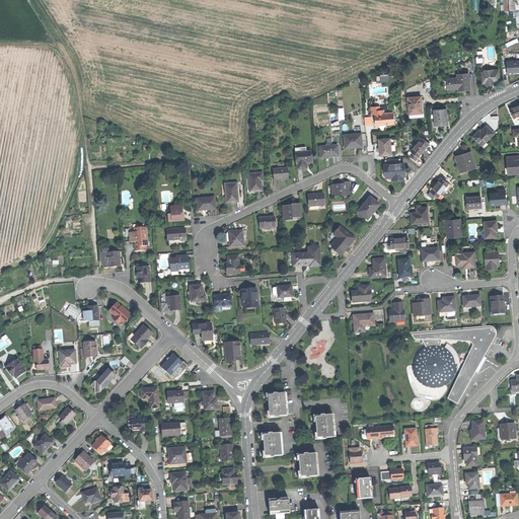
[(518,26),(518,0),(502,0),(502,4),(501,4),(502,11),(510,11),(510,17),(516,16),(517,26),(518,26)]
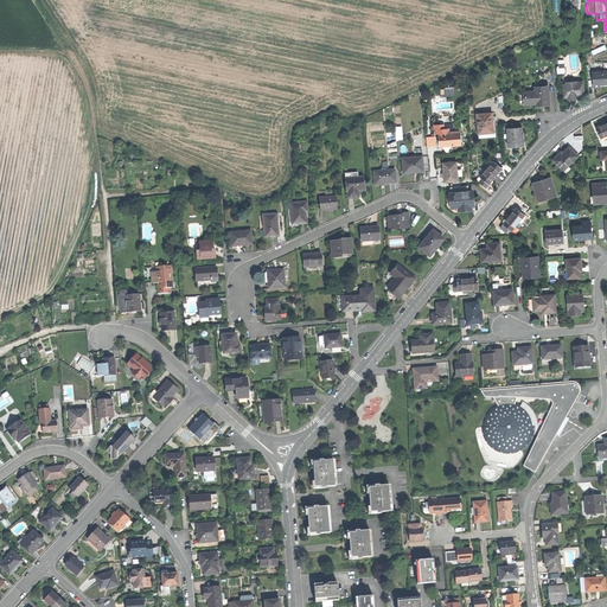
[(604,87),(606,85),(606,72),(593,74),(593,85),(599,85),(599,87),(604,87)]
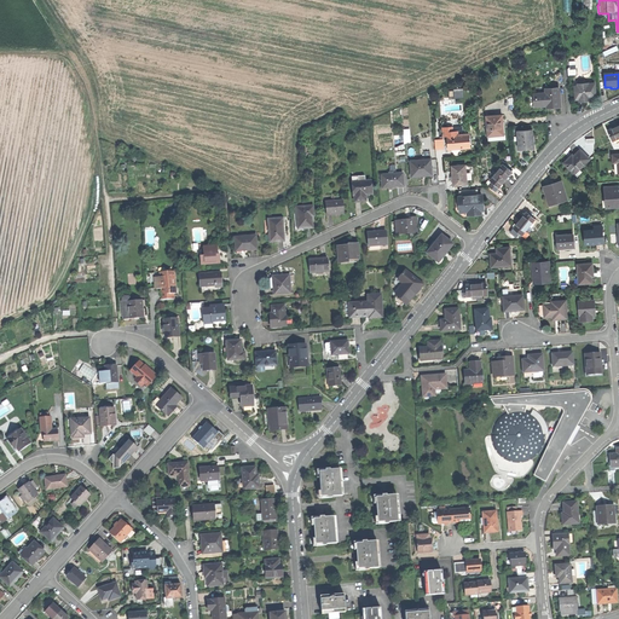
[(578,102),(578,103),(584,102),(589,102),(589,99),(595,99),(594,85),(577,86),(577,87),(578,102)]
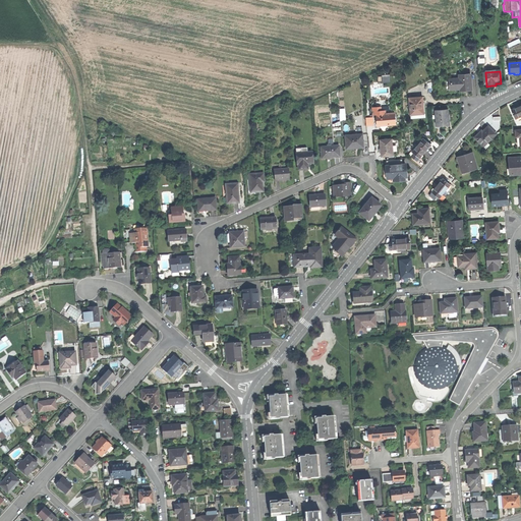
[(449,84),(450,91),(460,91),(464,90),(464,92),(471,92),(470,75),(459,76),(459,79),(459,83),(449,84)]
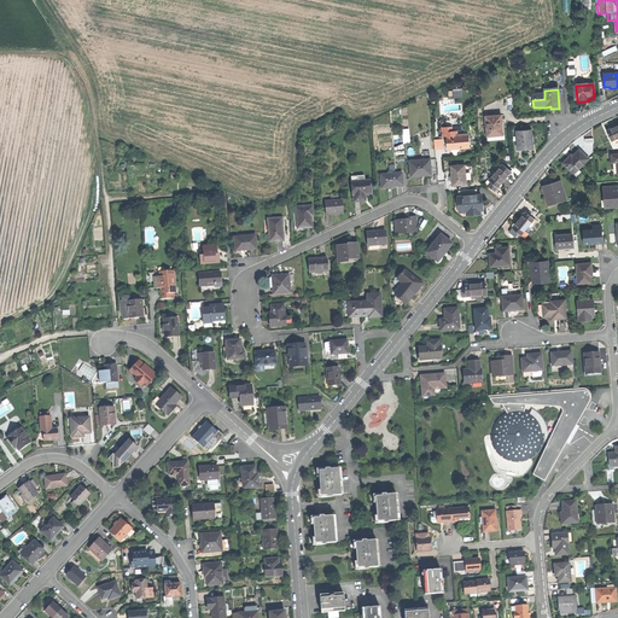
[(487,141),(503,140),(503,124),(501,124),(501,122),(500,116),(485,117),(487,141)]
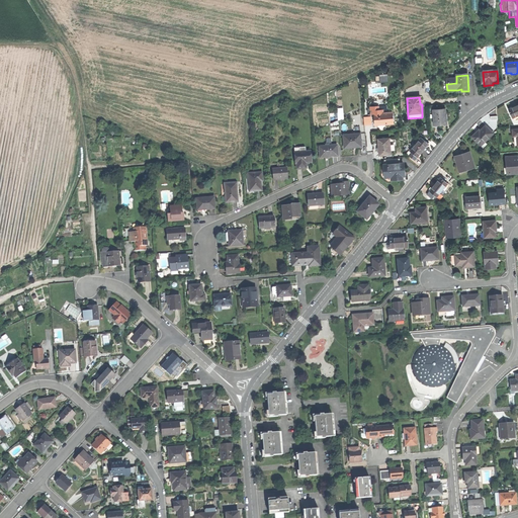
[(370,115),(374,115),(373,113),(379,112),(379,114),(383,114),(382,110),(378,111),(378,107),(369,108),(370,115)]
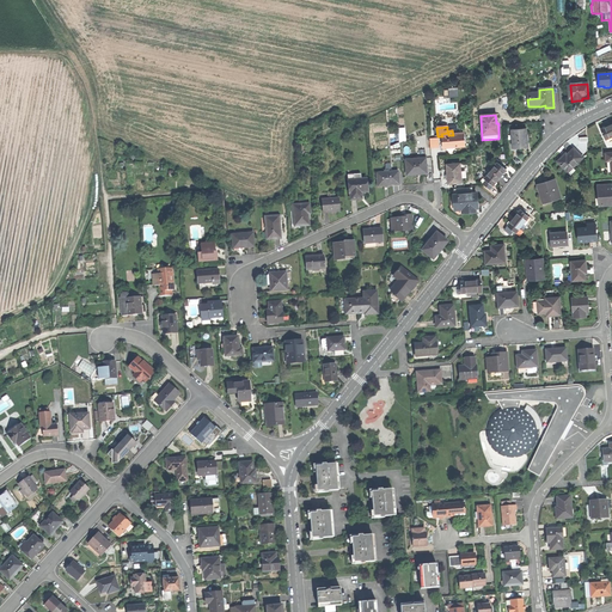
[(600,132),(604,141),(611,136),(611,133),(610,127),(604,129),(600,132)]
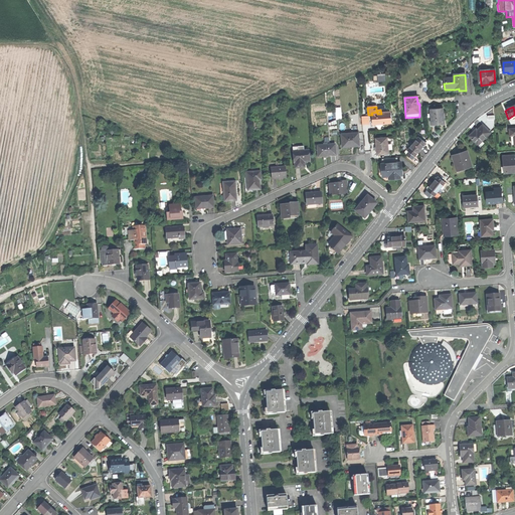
[(431,111),(432,125),(443,124),(443,119),(442,119),(442,117),(442,115),(443,115),(442,110),(431,111)]
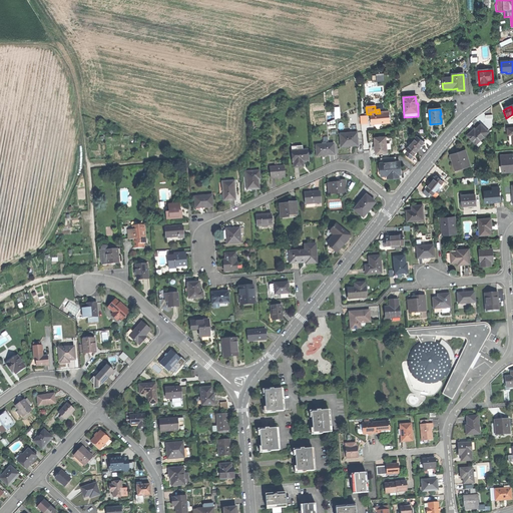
[(378,124),(389,123),(388,112),(380,113),(376,113),(376,111),(370,112),(371,114),(372,124),(378,124)]
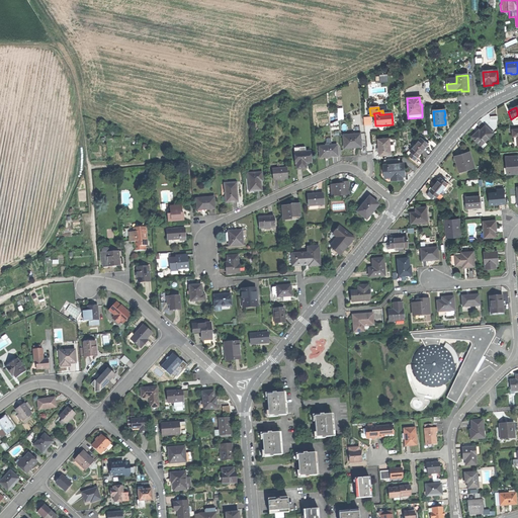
[(471,138),(479,145),(483,142),(484,143),(493,134),(485,126),(479,132),(477,135),(476,133),(471,138)]
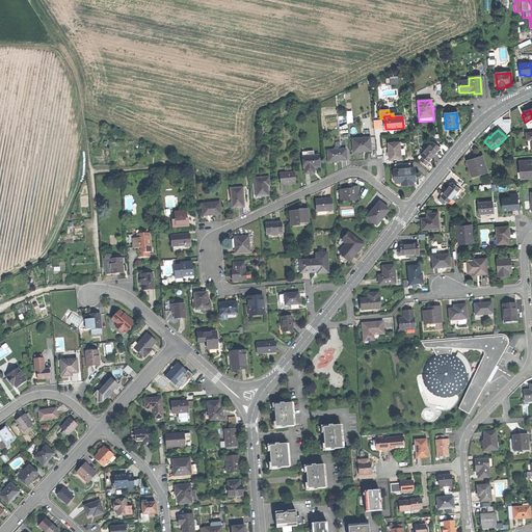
[(362,152),(371,151),(370,138),(365,138),(352,139),(353,153),(362,152)]
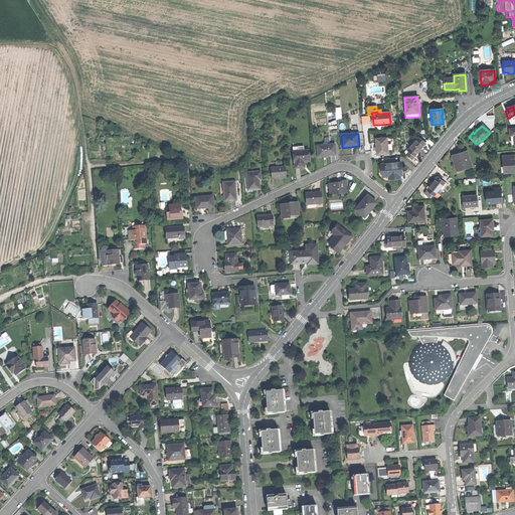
[(417,138),(412,145),(419,150),(421,147),(424,144),(417,138)]
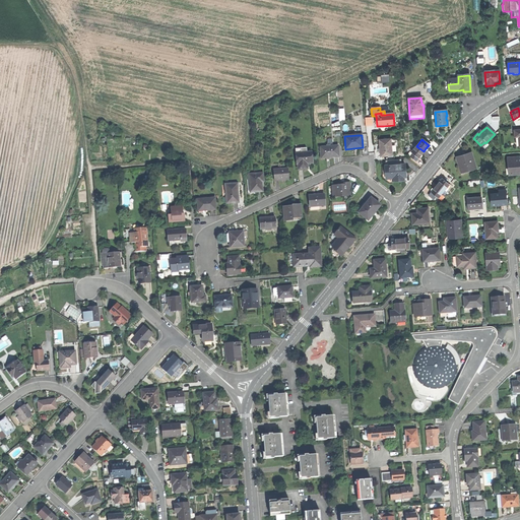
[(380,156),(391,155),(390,140),(379,141),(380,153),(380,156)]
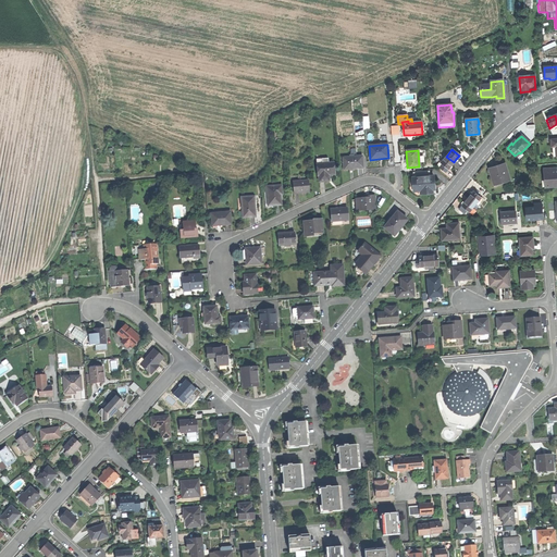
[(440,163),(447,170),(450,166),(454,162),(446,157),(440,163)]
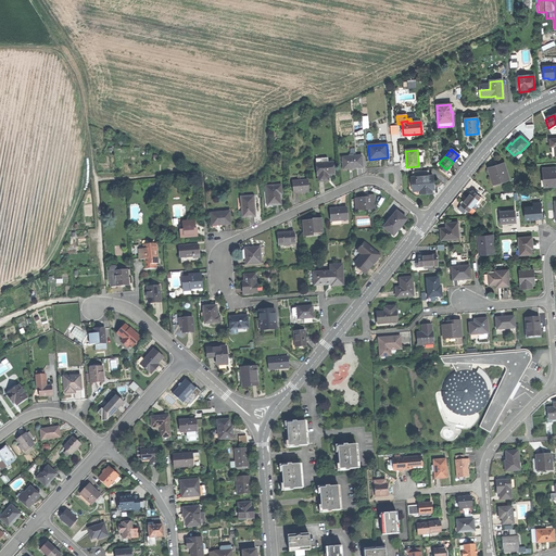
[(342,159),(343,171),(352,169),(362,168),(361,158),(342,159)]
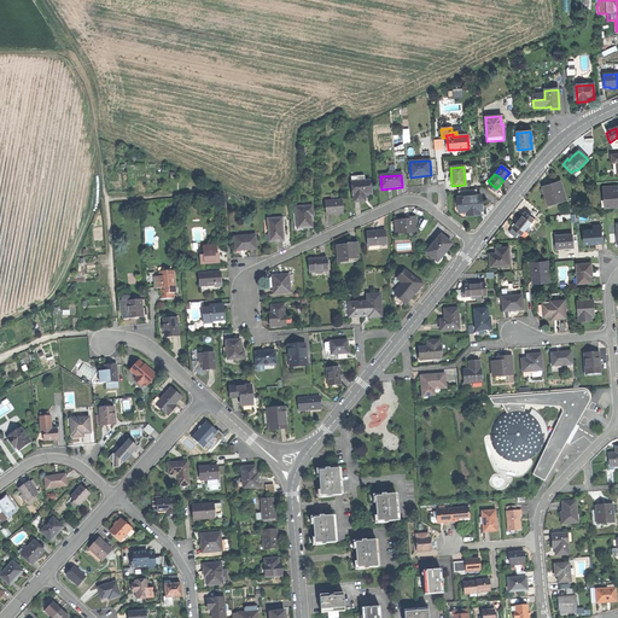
[(360,203),(365,202),(365,196),(371,194),(369,181),(363,182),(357,182),(351,184),(353,197),(354,197),(354,203),(360,203)]
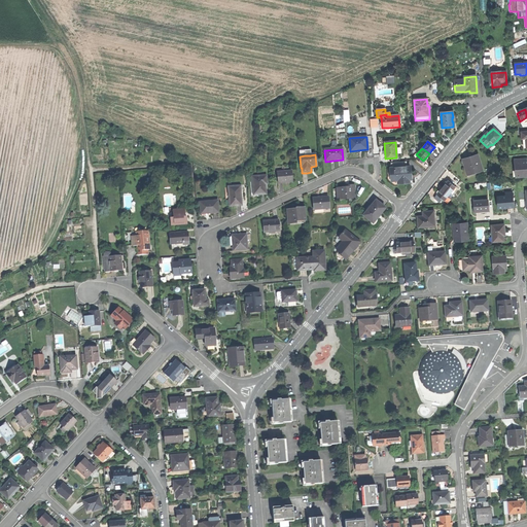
[(468,159),(462,161),(465,171),(468,170),(470,175),(482,171),(478,155),(468,159)]
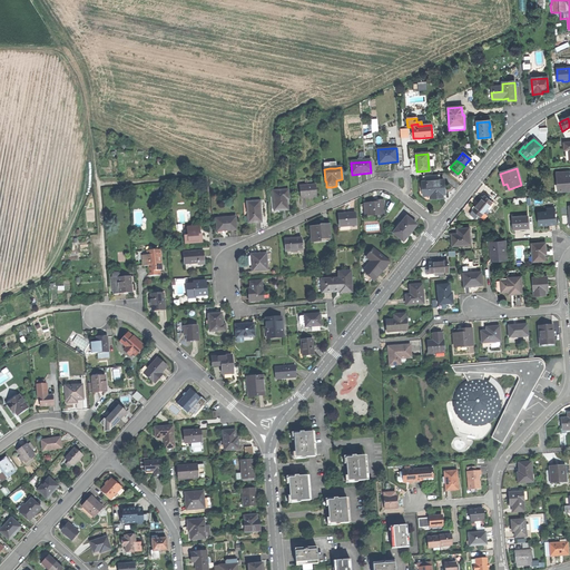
[(560,193),(569,190),(569,175),(568,176),(564,176),(564,173),(556,174),(557,186),(559,186),(560,193)]
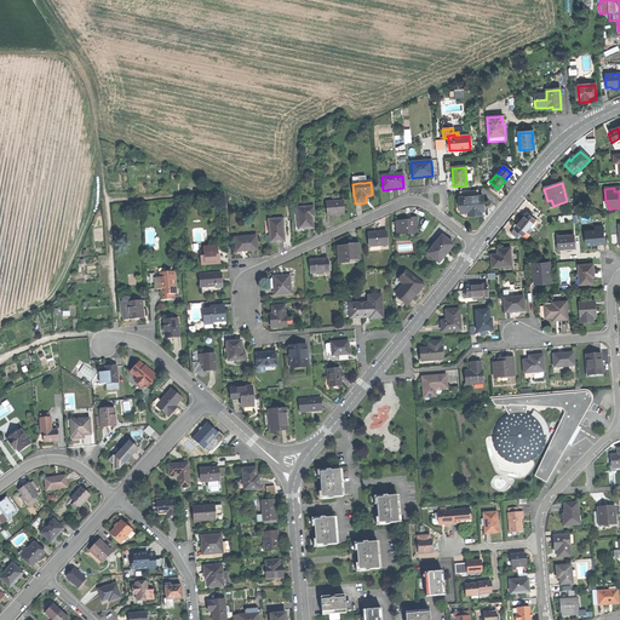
[(482,196),(457,199),(457,212),(460,212),(461,214),(470,214),(481,213),(481,211),(483,210),(482,196)]
